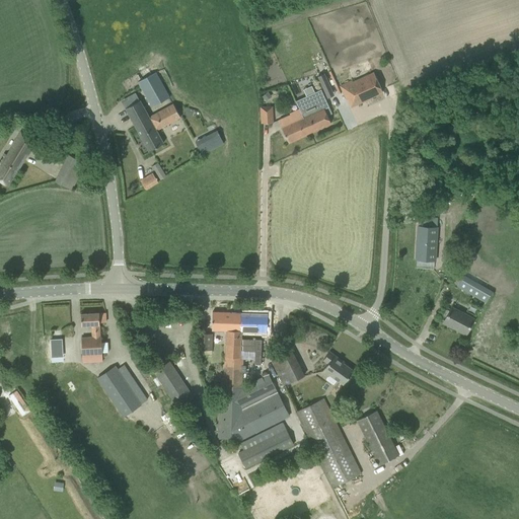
[(352,81),(340,86),(346,99),(347,98),(351,107),(358,104),(372,98),(372,97),(382,92),(373,72),(353,82),(352,81)]
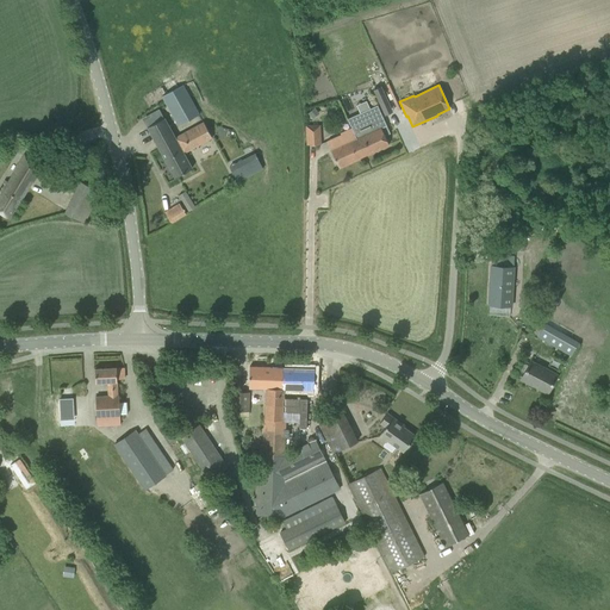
[(173,91),(162,97),(179,126),(199,116),(182,86),(173,91)]
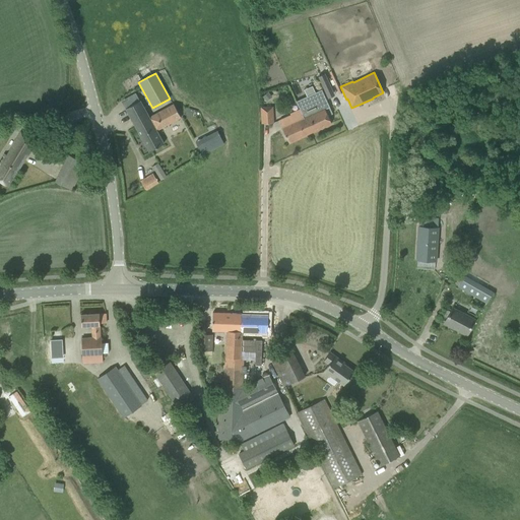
[(290,115),(279,120),(282,128),(284,134),(288,143),(331,124),(325,110),(329,108),(321,89),(296,102),(300,110),(289,114),(290,115)]
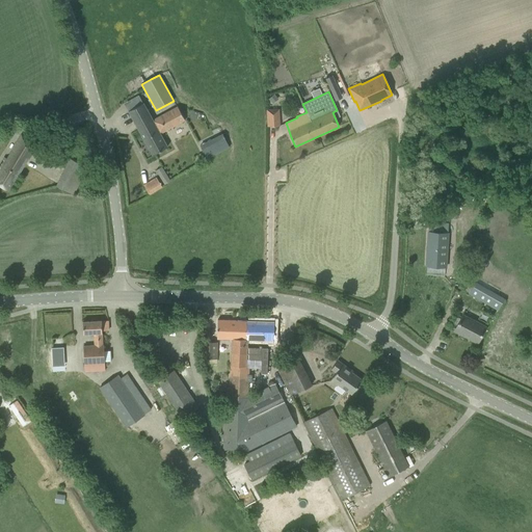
[(167,147),(160,134),(184,121),(177,107),(159,116),(153,121),(143,103),(128,111),(152,155),(167,147)]
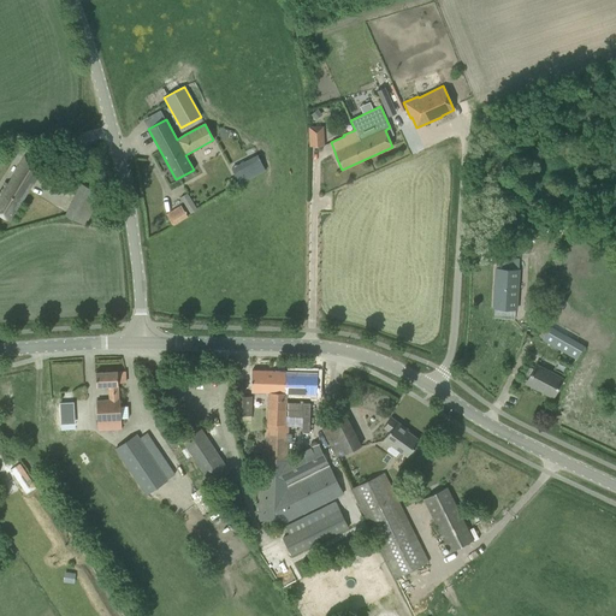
[(308,126),(309,146),(324,146),(323,126),(308,126)]
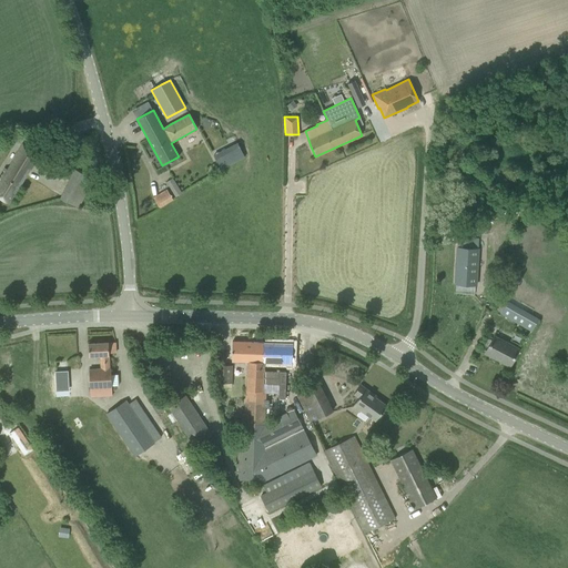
[(213,151),(220,168),(245,158),(239,141),(213,151)]
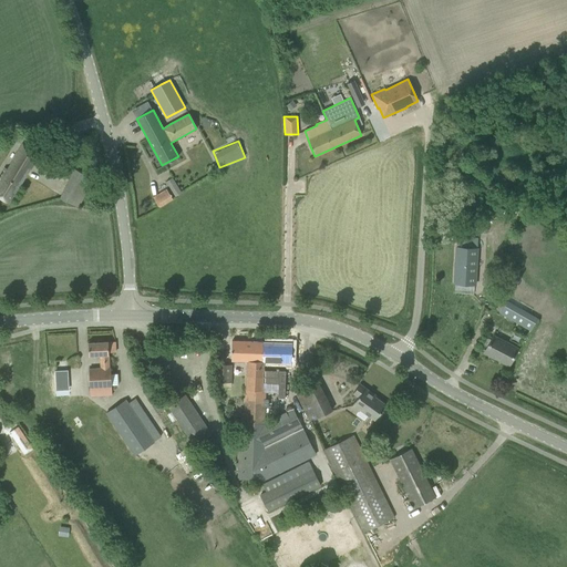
[(0,174),(0,197),(9,204),(40,154),(22,143),(17,153),(7,169),(4,167),(0,174)]
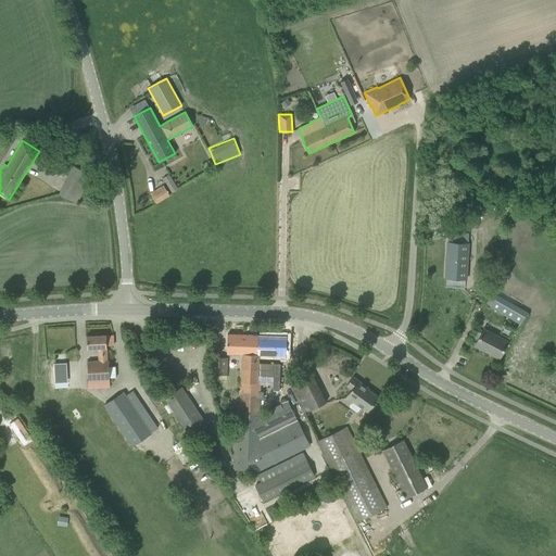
[(59,194),(77,204),(91,175),(73,165),(59,194)]
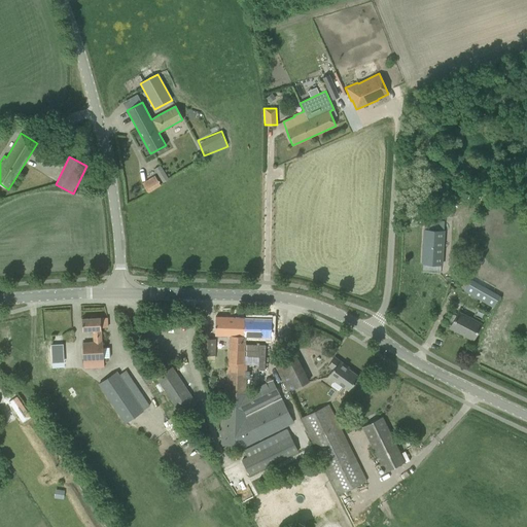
[(142,184),(147,192),(160,184),(154,176),(142,184)]
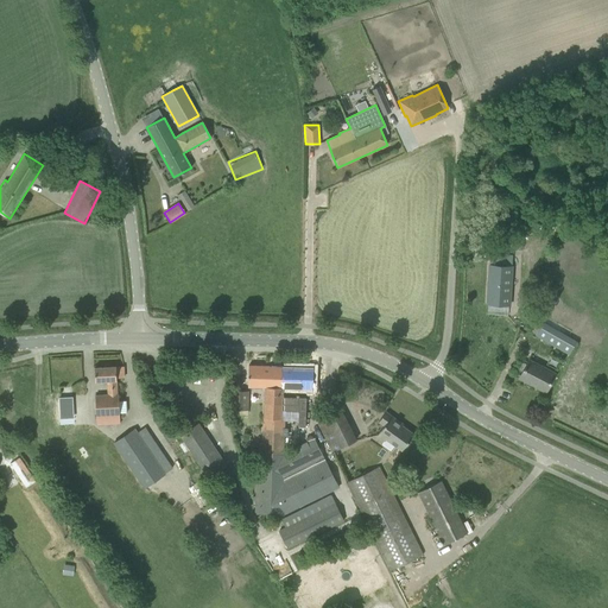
[(489,265),(487,304),(499,305),(510,305),(512,266),(489,265)]
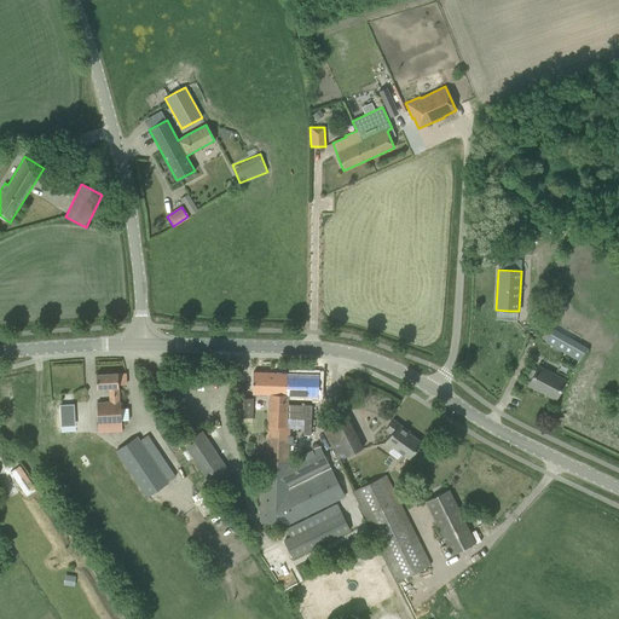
[(551,330),(545,341),(579,360),(586,348),(551,329),(551,330)]
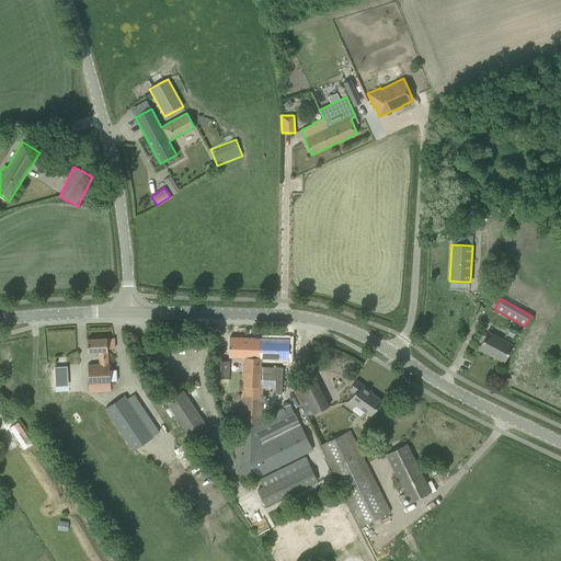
[(481,344),(479,348),(503,362),(511,346),(487,333),(485,336),(481,334),(477,342),(481,344)]
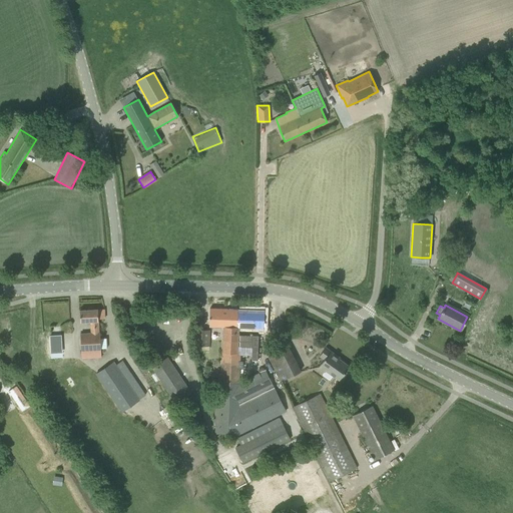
[(215,404),(214,435),(235,436),(285,411),(274,390),(272,386),(264,370),(237,382),(238,362),(241,362),(241,354),(237,354),(238,327),(239,327),(239,310),(209,309),(209,327),(222,328),(220,379),(217,379),(217,383),(216,383),(215,397),(212,397),(212,404),(215,404)]
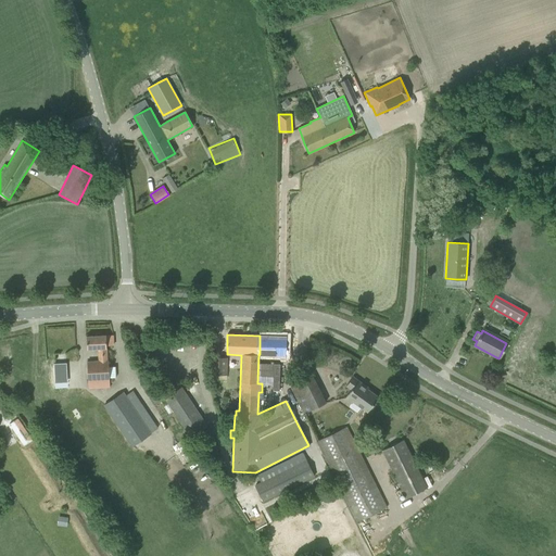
[(113,336),(86,337),(87,350),(98,349),(99,362),(87,362),(87,373),(88,388),(110,387),(109,378),(114,378),(114,367),(109,367),(108,361),(106,361),(106,345),(113,345),(113,336)]
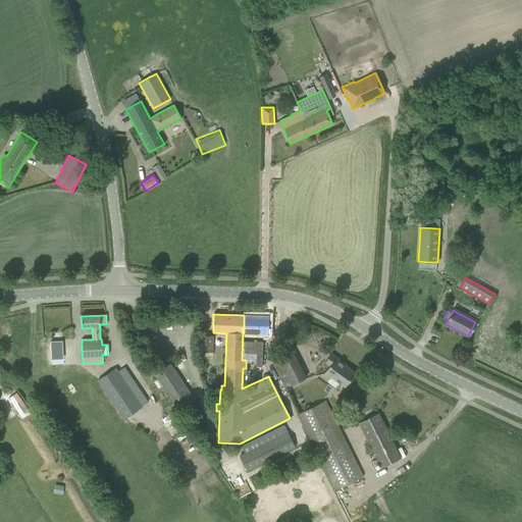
[(244,332),(243,333),(268,334),(269,315),(268,315),(244,315),(244,332)]
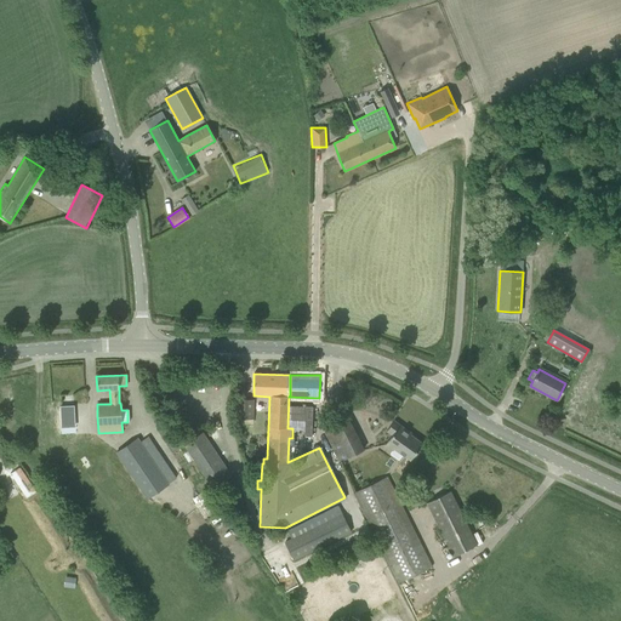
[(234,420),(251,420),(251,400),(234,400),(234,420)]
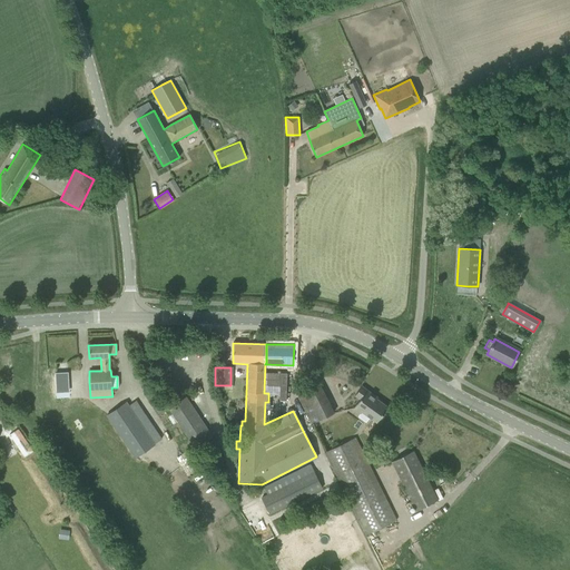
[(50,399),(50,405),(71,404),(70,371),(43,372),(45,400),(50,399)]
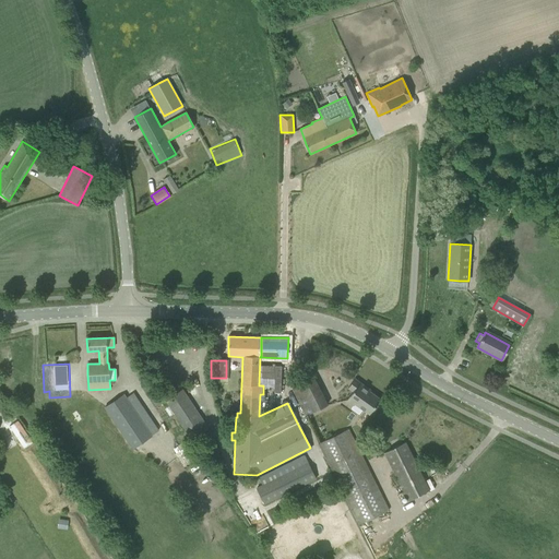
[(293,390),(306,416),(328,405),(314,379),(293,390)]
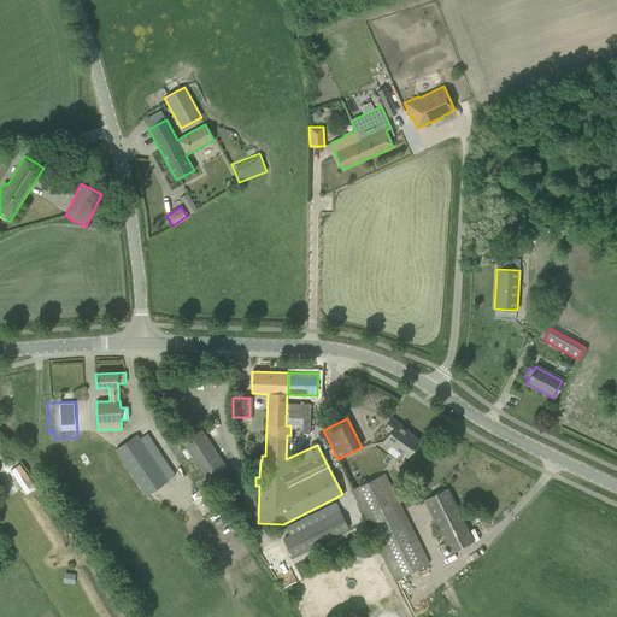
[(382,442),(389,448),(387,452),(395,458),(399,452),(407,458),(419,440),(404,429),(405,427),(392,418),(383,429),(389,433),(382,442)]
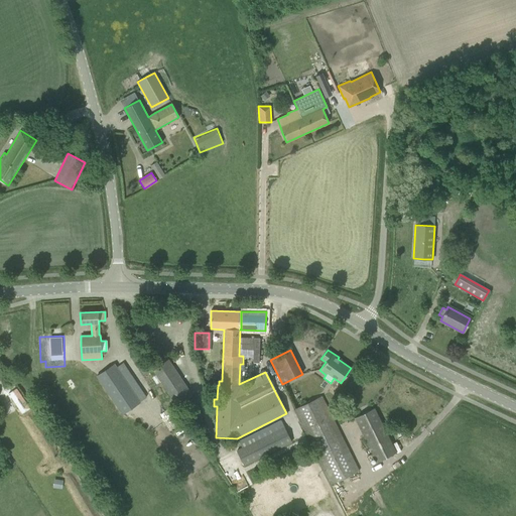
[(152,371),(176,407),(192,397),(167,360),(152,371)]
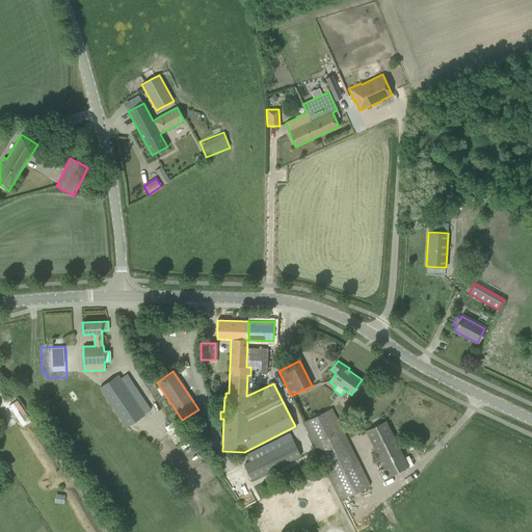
[(99,389),(126,428),(144,416),(117,375),(99,389)]
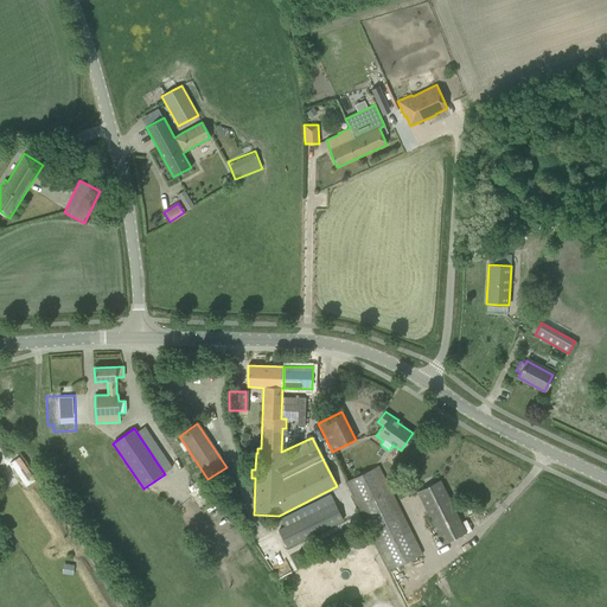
[(346,481),(391,570),(423,554),(378,466),(346,481)]
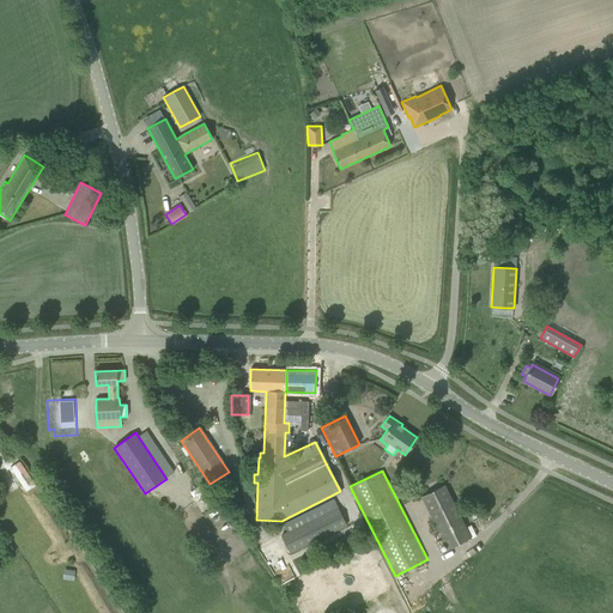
[(420,497),(445,551),(460,544),(471,538),(444,485),(420,497)]
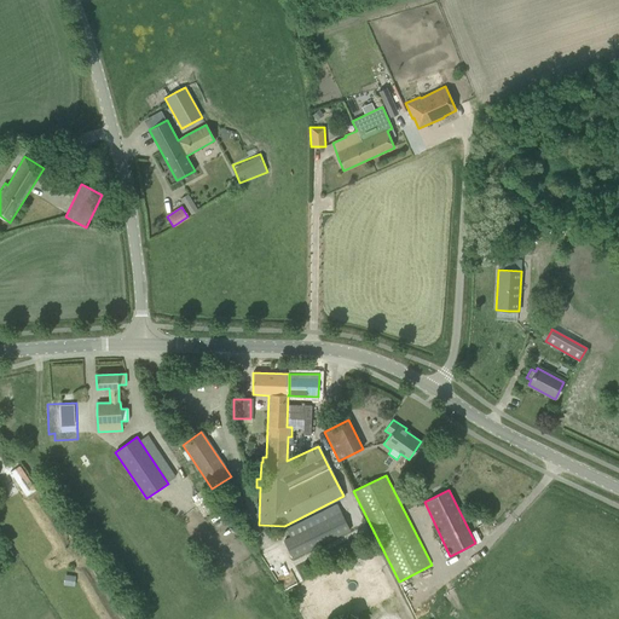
[(284,542),(293,560),(350,531),(337,504),(285,530),(289,538),(284,542)]
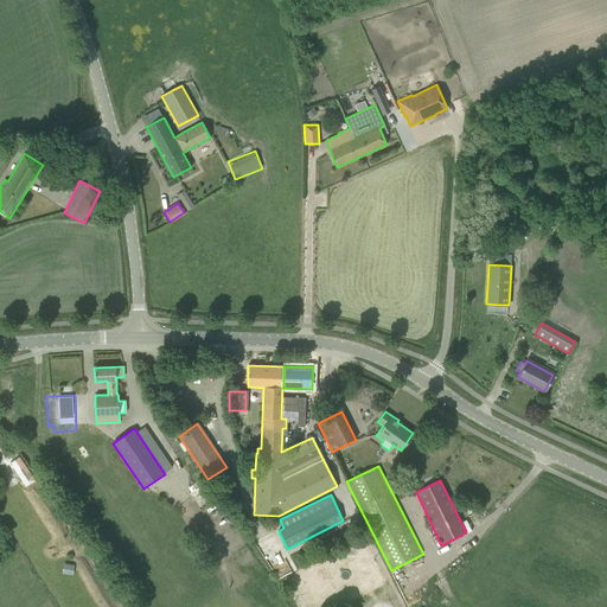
[(170,525),(177,517),(165,508),(158,517),(170,525)]
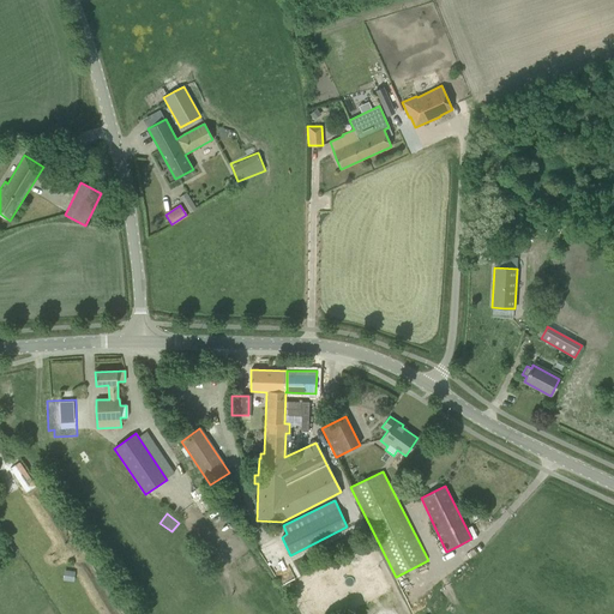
[(174,573),(164,581),(170,588),(179,582),(174,573)]
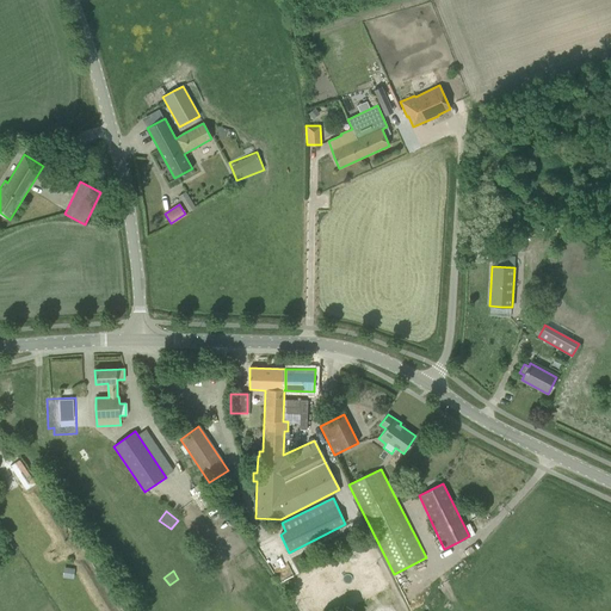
[(220,575),(208,579),(211,590),(223,586),(220,575)]
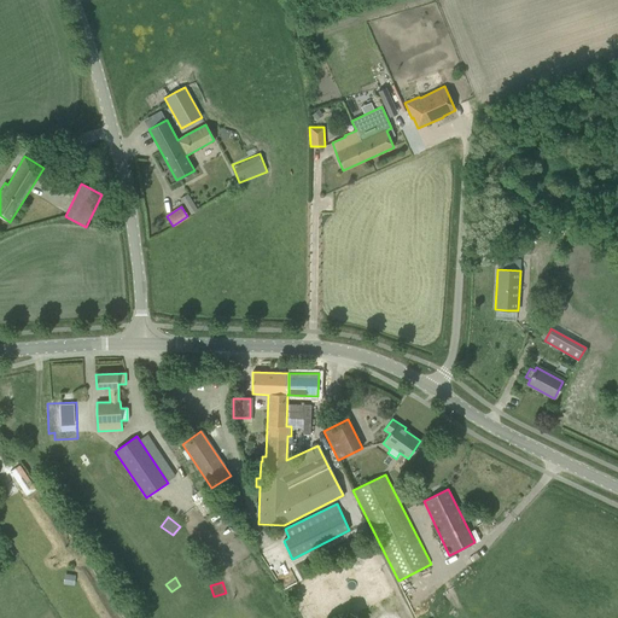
[(178,602),(182,611),(191,607),(185,598),(178,602)]
